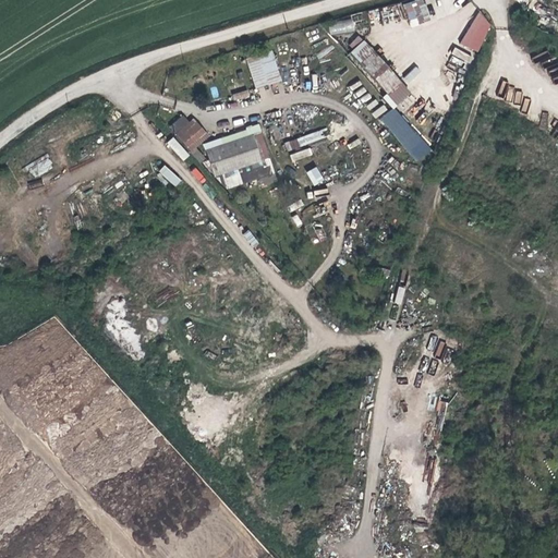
[(412,0),(402,4),(411,27),(432,20),(424,0),(412,0)]
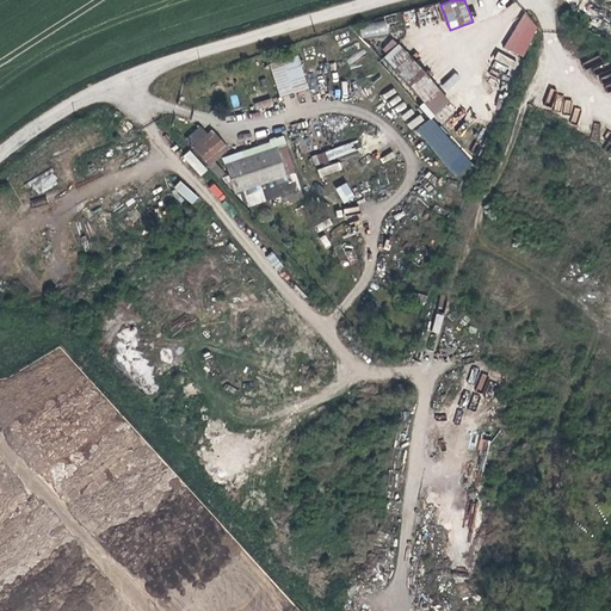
[(522,14),(505,49),(524,57),(539,23),(522,14)]
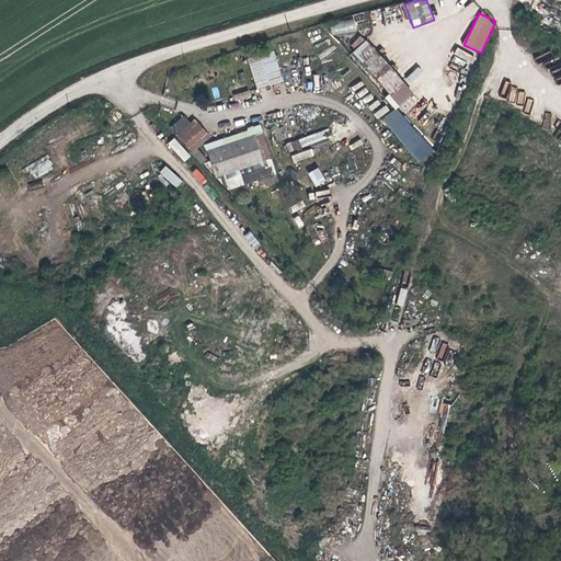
[(354,19),(330,25),(332,35),(356,30),(354,19)]
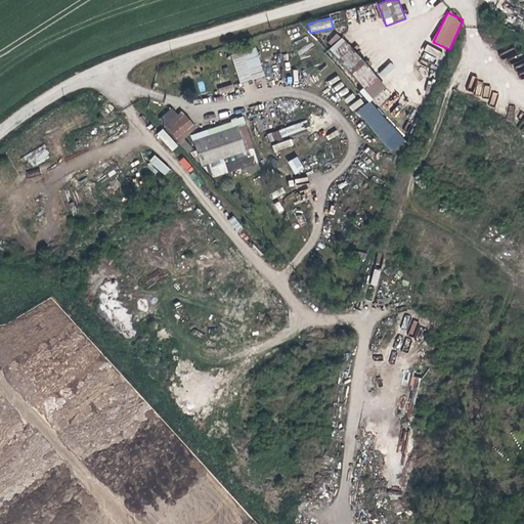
[(333,46),(340,37),(336,33),(328,42),(333,46)]
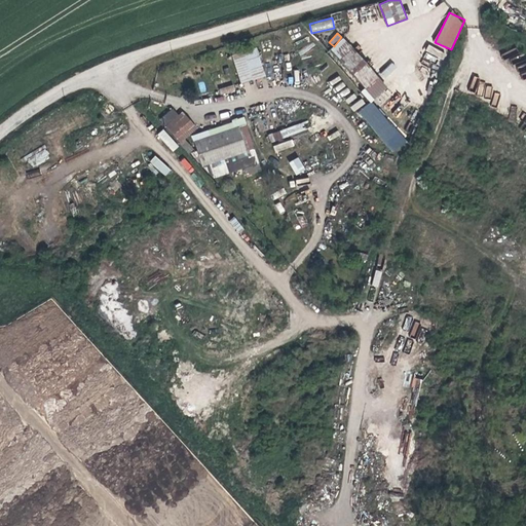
[(388,86),(343,38),(330,50),(365,88),(361,91),(371,103),(388,86)]
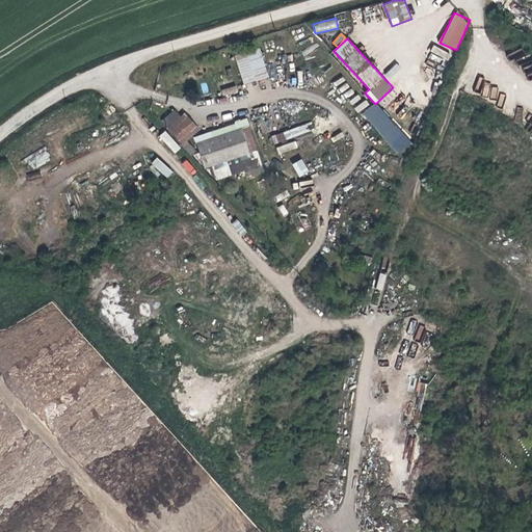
[(260,47),(234,54),(243,84),(269,77),(260,47)]
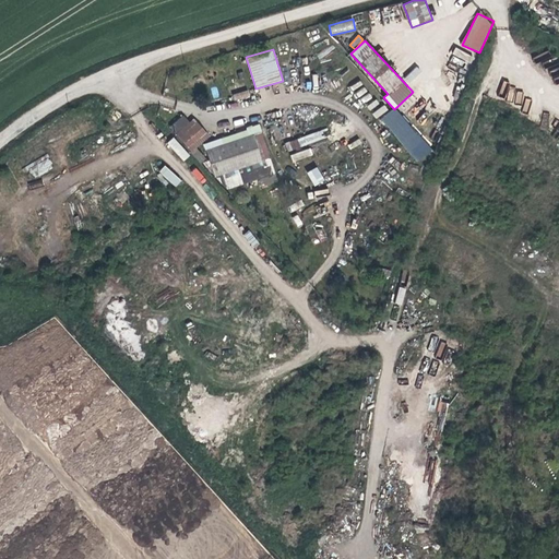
[(411,82),(421,72),(417,67),(406,76),(411,82)]
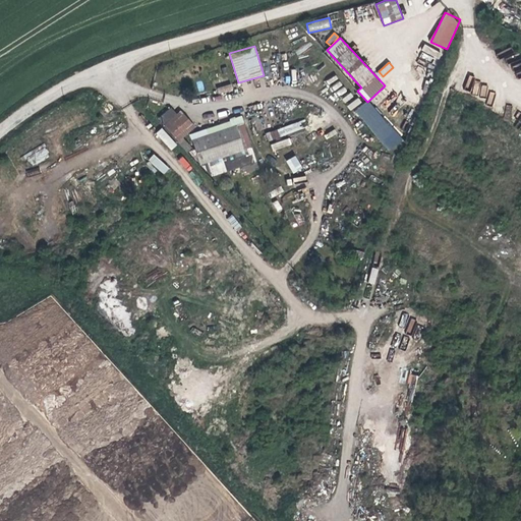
[(232,84),(218,87),(219,93),(232,91),(232,84)]
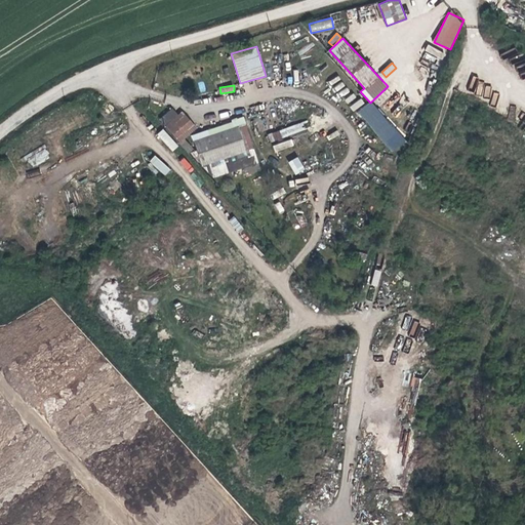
[(354,111),(364,104),(361,98),(351,106),(354,111)]
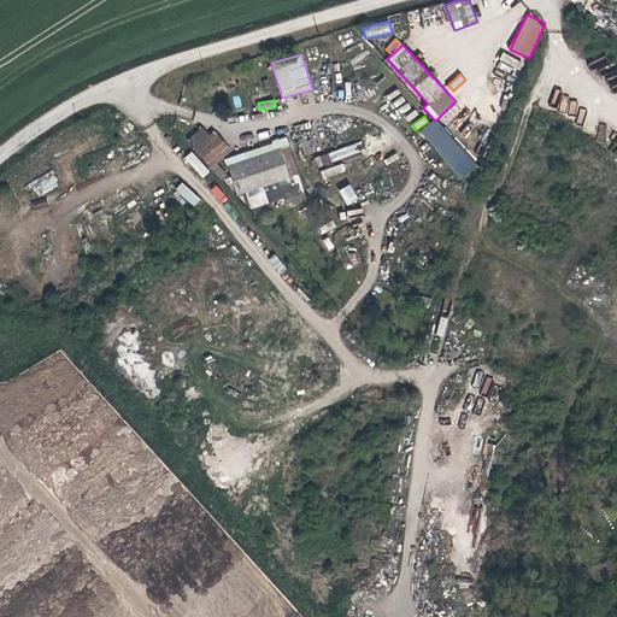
[(460,180),(477,166),(436,118),(421,133),(460,180)]
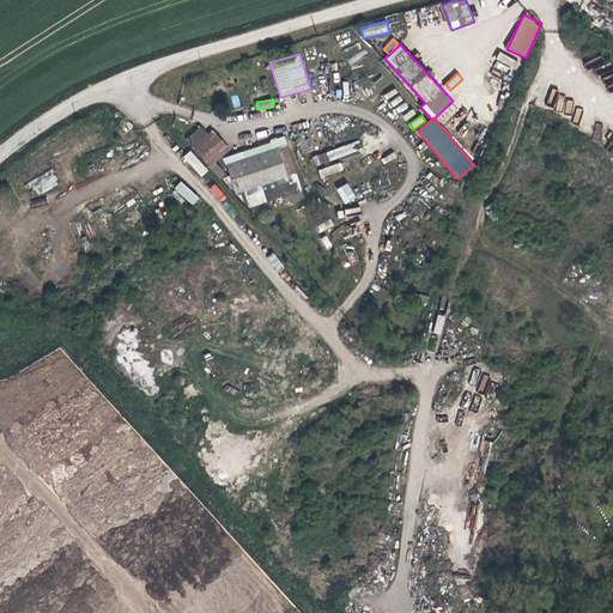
[(186,138),(208,167),(228,151),(205,123),(186,138)]
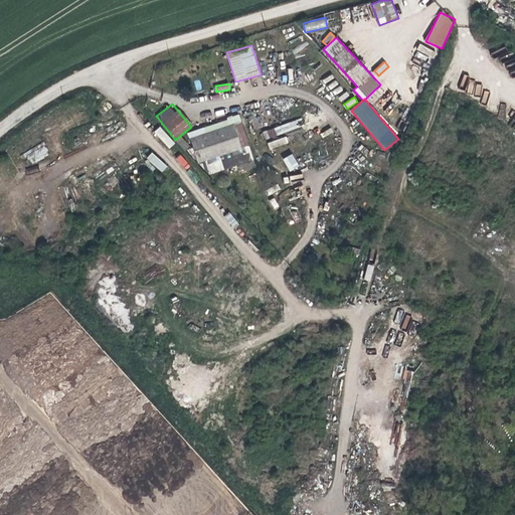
[(240,116),(188,131),(197,164),(205,161),(208,175),(238,166),(240,171),(254,167),(240,116)]
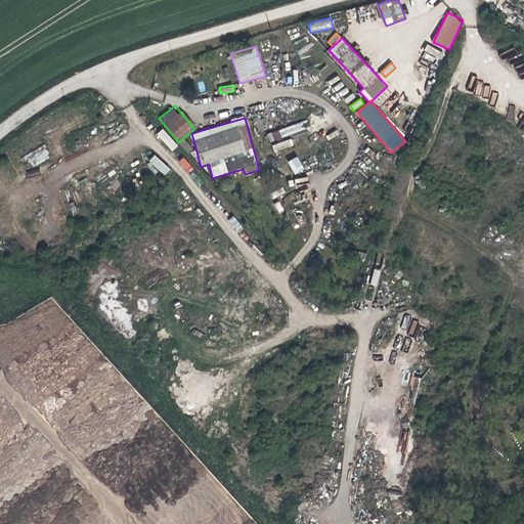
[(171,151),(178,146),(163,128),(157,134),(171,151)]
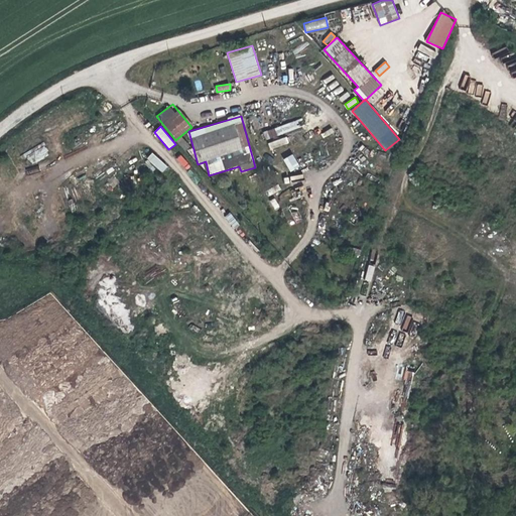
[(274,128),(263,132),(266,140),(277,136),(274,128)]
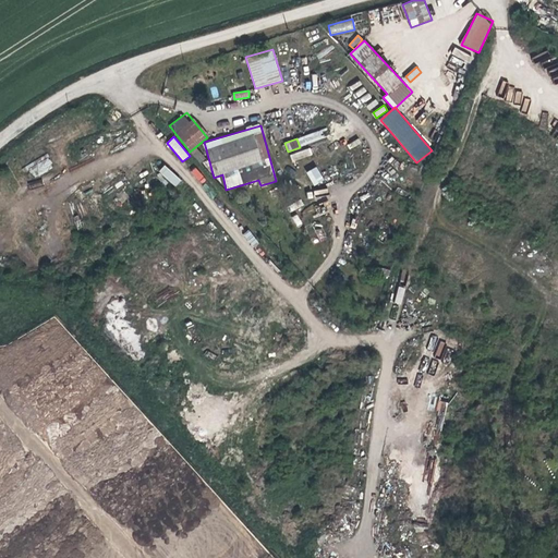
[(310,148),(290,154),(292,161),(312,155),(310,148)]
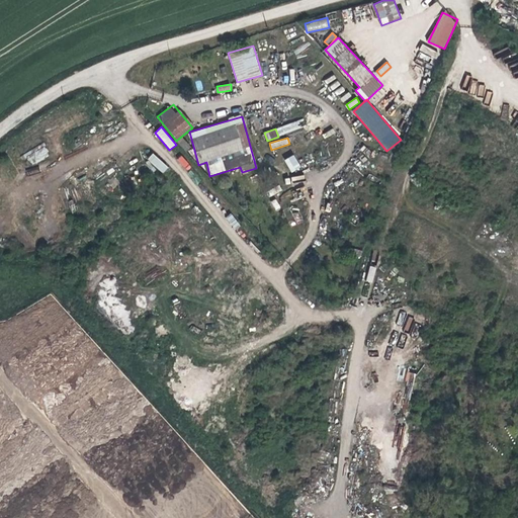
[(163,174),(169,167),(153,153),(147,160),(163,174)]
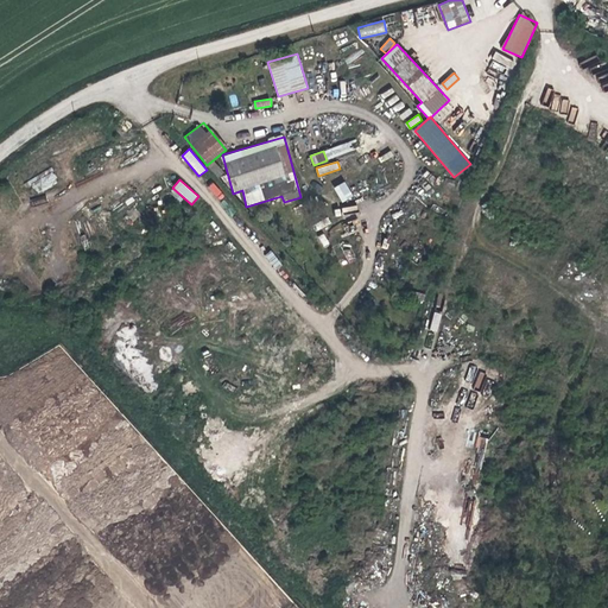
[(334,187),(342,203),(353,197),(344,181),(334,187)]
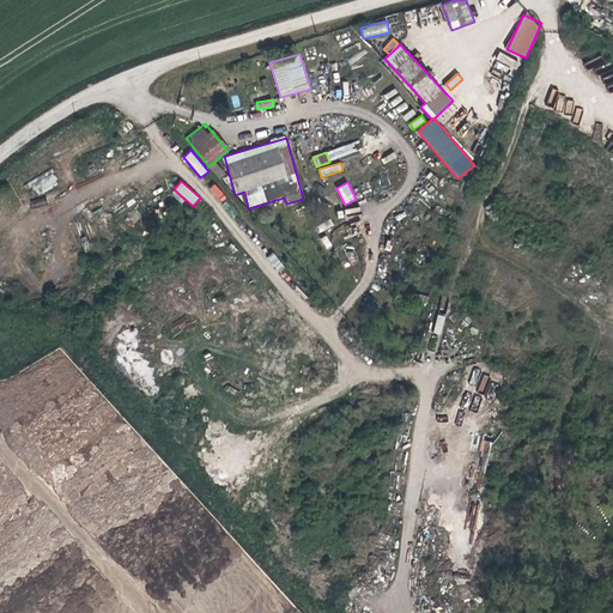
[(267,258),(278,271),(284,266),(273,253),(267,258)]
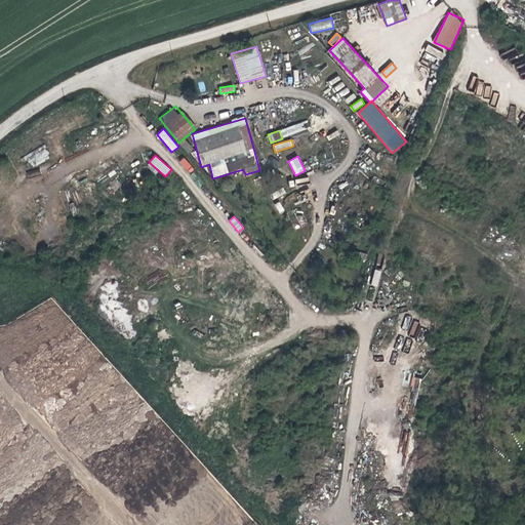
[(377,285),(380,271),(374,270),(372,284),(377,285)]
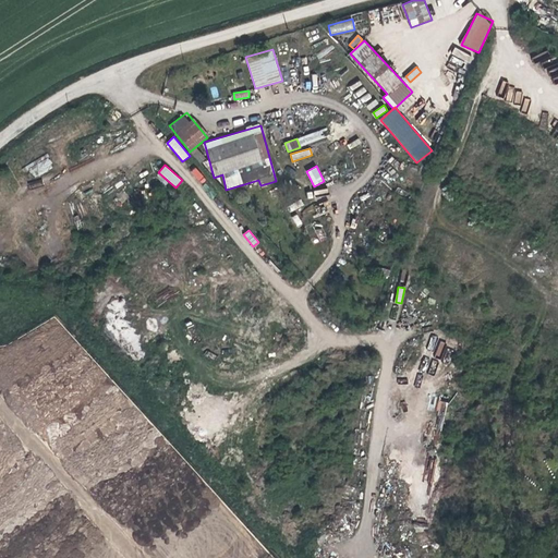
[(439,341),(435,356),(441,358),(445,343),(439,341)]
